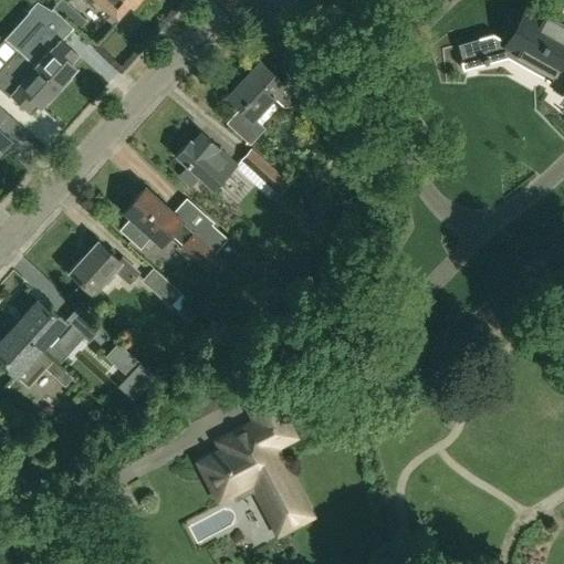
[(41,0),(31,0),(23,10),(45,30),(60,14),(41,0)]
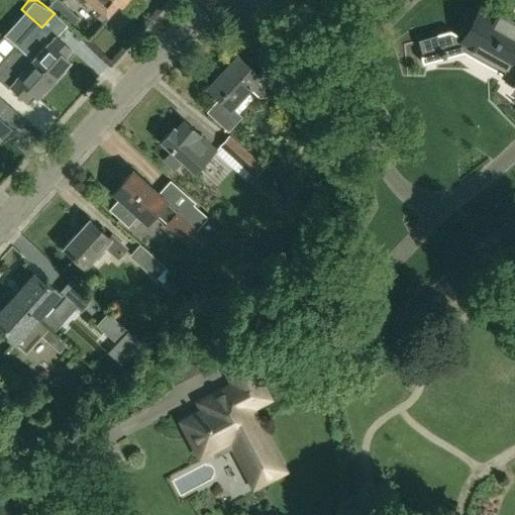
[(87,0),(109,19),(121,6),(123,8),(124,7),(124,6),(129,0),(87,0)]
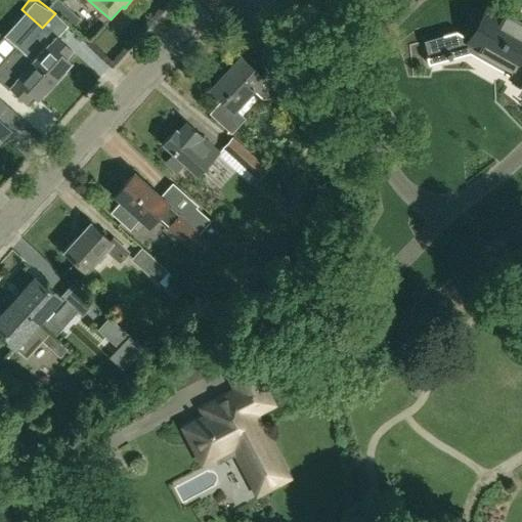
[(72,12),(59,1),(51,9),(63,20),(72,12)]
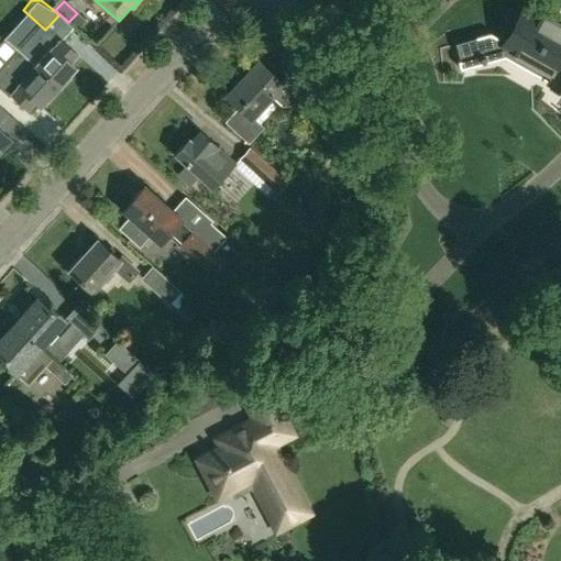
[(560,26),(545,18),(542,21),(526,12),(518,26),(510,22),(504,34),(512,37),(504,50),(552,77),(550,81),(549,83),(556,86),(560,89),(560,26)]
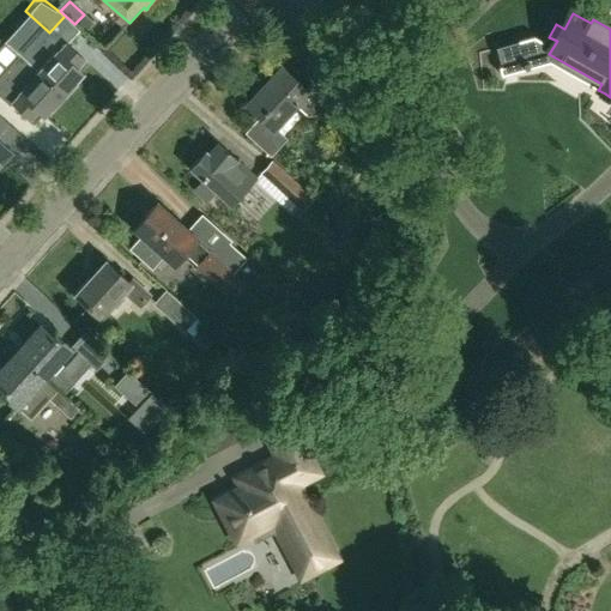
[(58,53),(40,73),(67,97),(79,84),(77,83),(85,74),(78,68),(86,60),(68,43),(71,41),(59,30),(47,43),(58,53)]
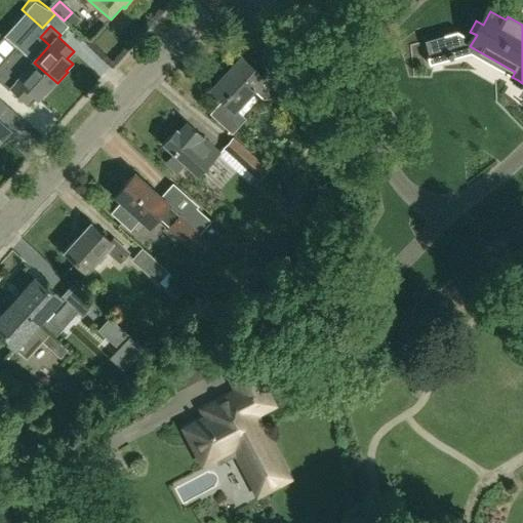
[(213,89),(226,101),(212,114),(235,133),(248,119),(238,110),(256,89),(267,98),(274,97),(282,88),(269,75),(264,77),(242,57),(213,89)]
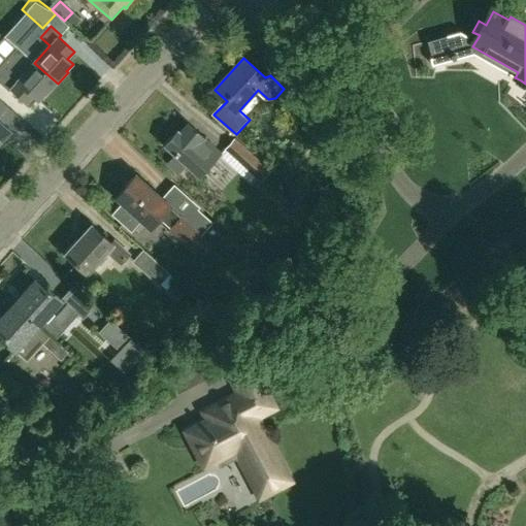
[(48,94),(58,84),(34,63),(20,79),(9,71),(0,81),(10,91),(12,89),(28,102),(34,95),(40,100),(47,92),(48,94)]
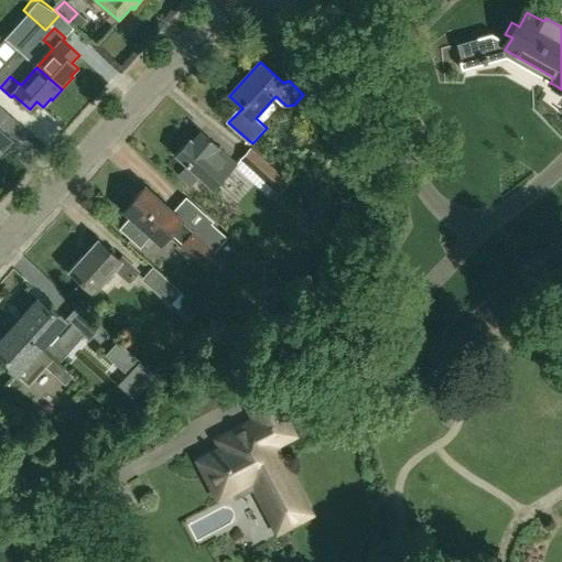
[(0,152),(11,141),(0,130),(0,152)]
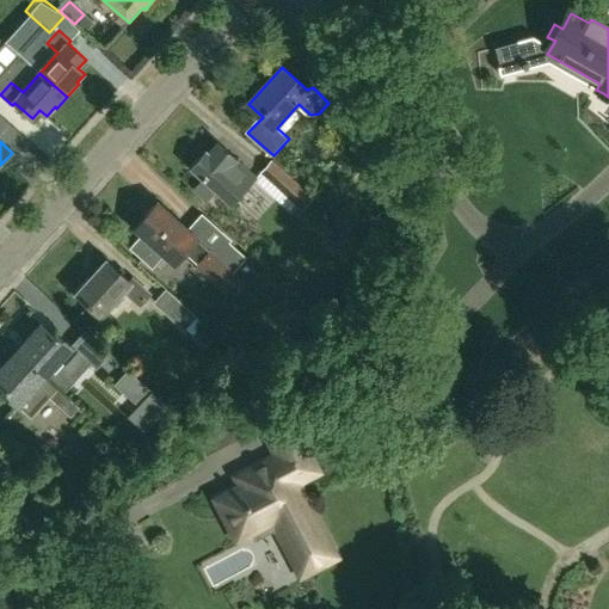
[(191,168),(204,180),(195,190),(208,202),(217,192),(231,204),(245,188),(247,190),(258,178),(239,160),(239,159),(221,142),(210,153),(207,151),(191,168)]
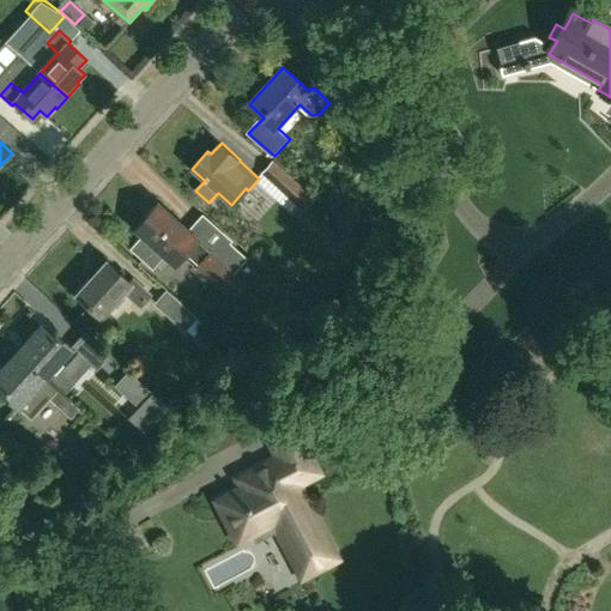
[(316,201),(274,162),(262,175),(297,207),(291,213),(300,219),(316,201)]
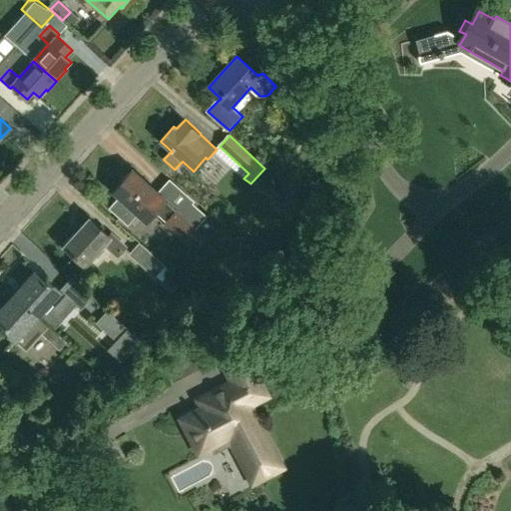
[(114,192),(120,198),(110,209),(128,225),(138,214),(147,222),(156,213),(167,222),(166,224),(185,241),(185,240),(195,248),(205,237),(196,228),(206,217),(187,199),(176,212),(157,194),(158,193),(133,170),(114,192)]
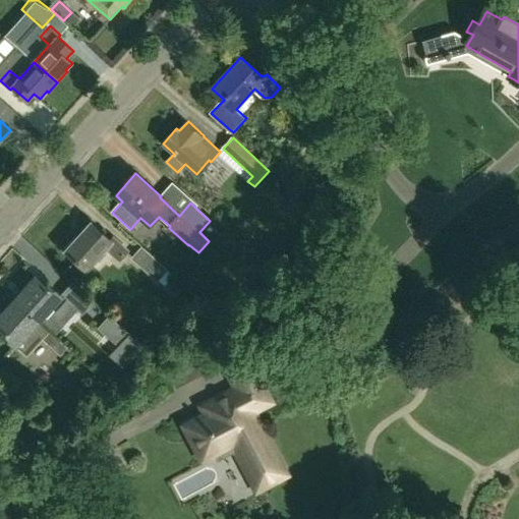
[(66,251),(88,271),(107,249),(120,262),(129,251),(114,238),(112,241),(92,223),(66,251)]
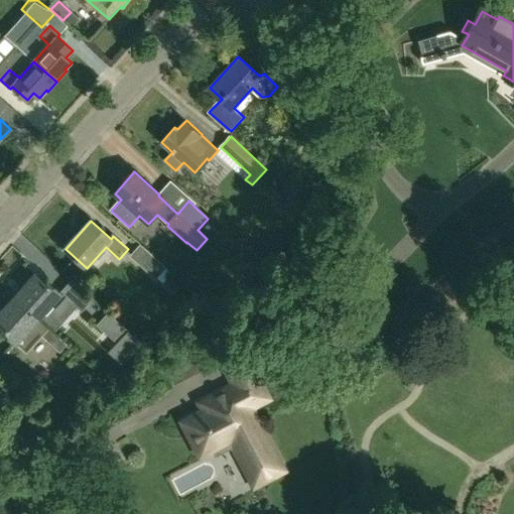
[(167,269),(141,246),(130,257),(156,280),(157,279),(164,285),(172,275),(166,270),(167,269)]
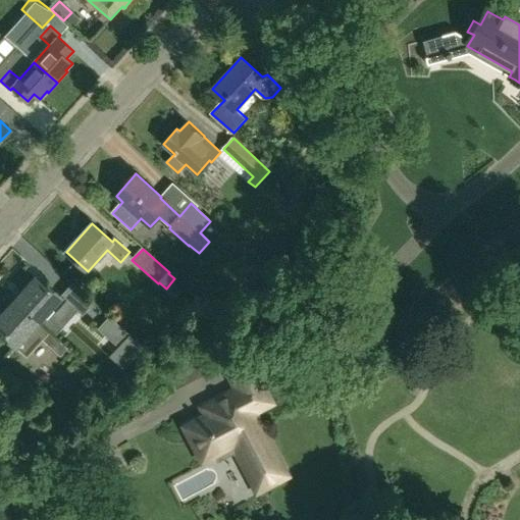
[(302,281),(316,264),(303,255),(290,272),(302,281)]
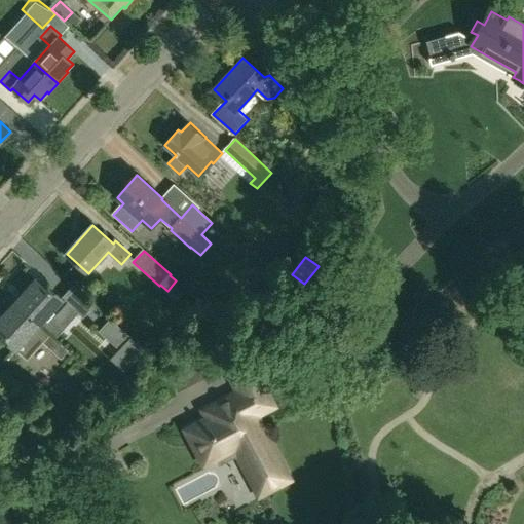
[(40,325),(63,300),(50,289),(48,291),(37,281),(16,303),(40,325)]
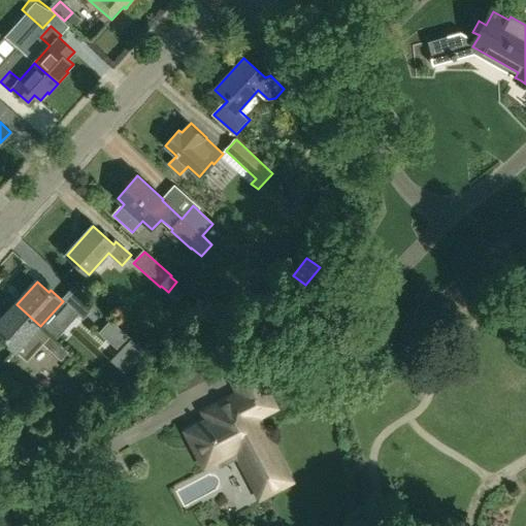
[(60,346),(61,346),(40,326),(17,304),(0,322),(0,332),(6,338),(4,340),(17,352),(18,351),(29,361),(43,346),(62,362),(69,354),(60,346)]
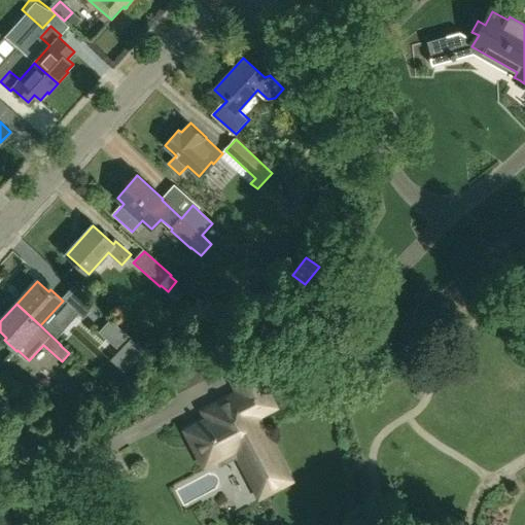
[(113,322),(101,335),(121,353),(133,341),(113,322)]
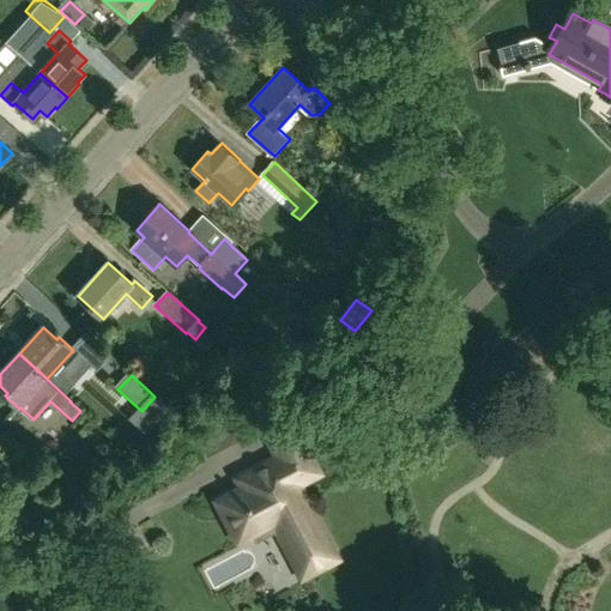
[(276,521),(304,578),(337,561),(300,489),(322,476),(295,423),(267,437),(279,461),(242,481),(248,492),(224,504),(242,539),(276,521)]
